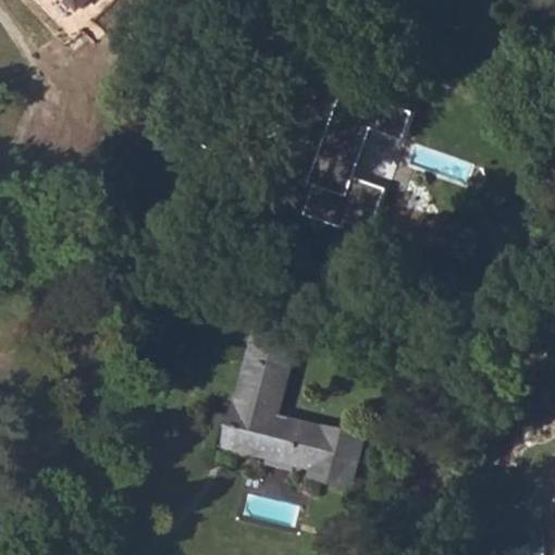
[(66,0),(77,11),(87,0),(66,0)]
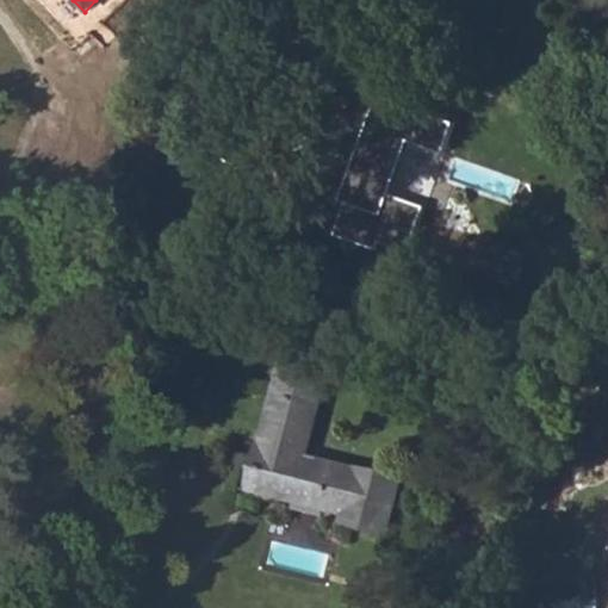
[(262,471),(258,494),(292,502),(293,498),(346,512),(343,517),(349,519),(348,521),(380,529),(382,527),(386,528),(398,483),(358,473),(358,470),(334,463),(334,467),(303,459),(323,377),(281,366),(270,413),(273,414),(265,447),(261,446),(255,469),(262,471)]
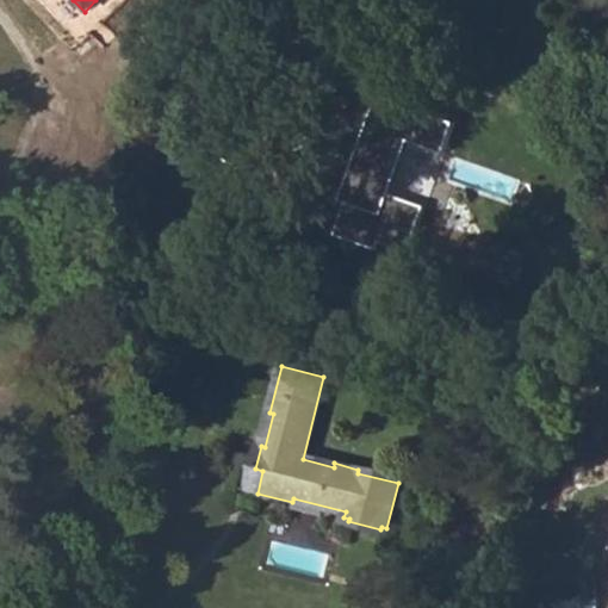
[(265,447),(273,414),(270,413),(261,446),(265,447)]
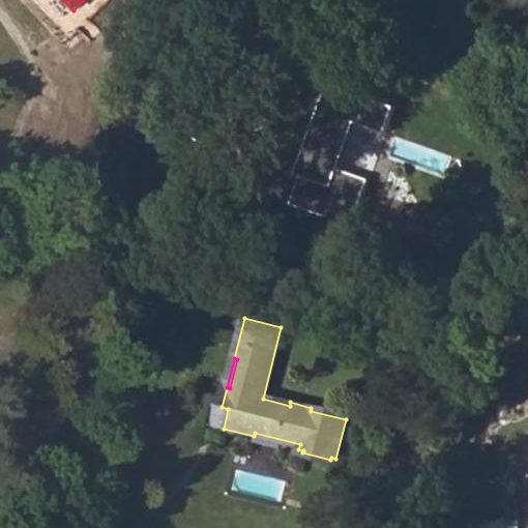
[(224,429),(228,409),(222,407),(216,427),(224,429)]
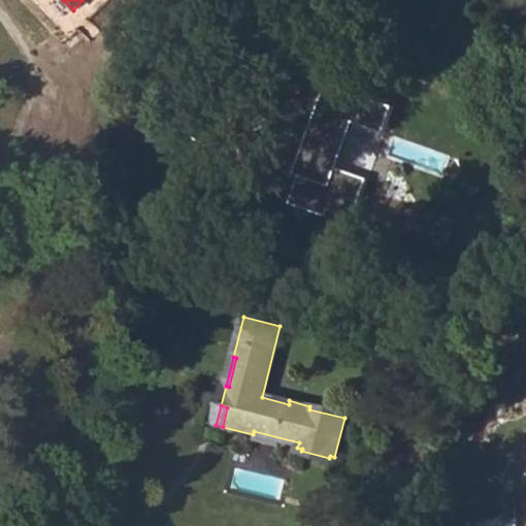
[(230,489),(280,496),(283,477),(233,469),(230,489)]
